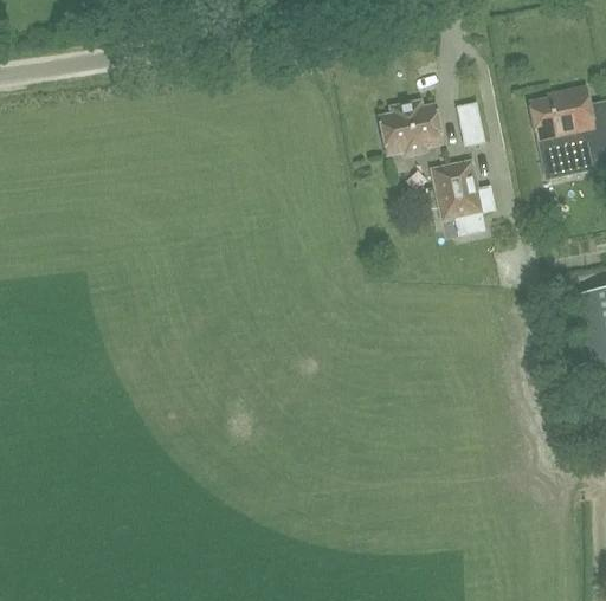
[(539,140),(572,133),(580,172),(605,166),(605,102),(588,107),(585,88),(563,92),(563,96),(530,103),(539,140)]
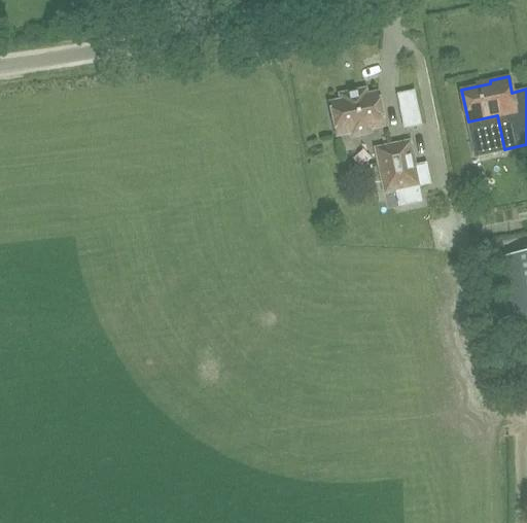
[(329,101),(337,135),(351,132),(355,134),(367,132),(370,128),(385,125),(378,91),(366,94),(365,88),(340,93),(341,99),(329,101)]
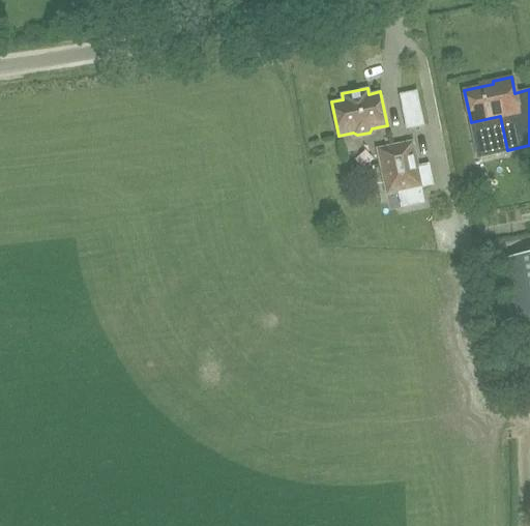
[(422,122),(415,89),(400,92),(406,125),(422,122)]
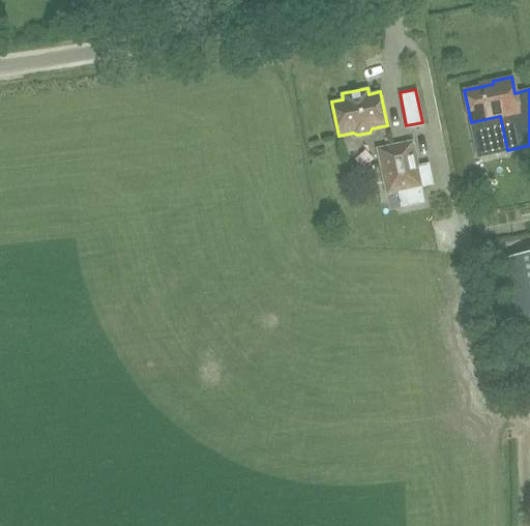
[(412,141),(378,148),(387,193),(421,185),(412,141)]
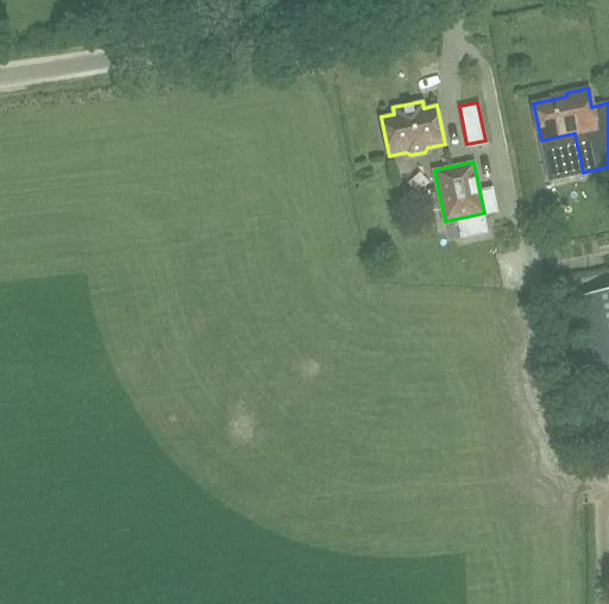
[(608,439),(608,290),(573,299),(603,440),(608,439)]
